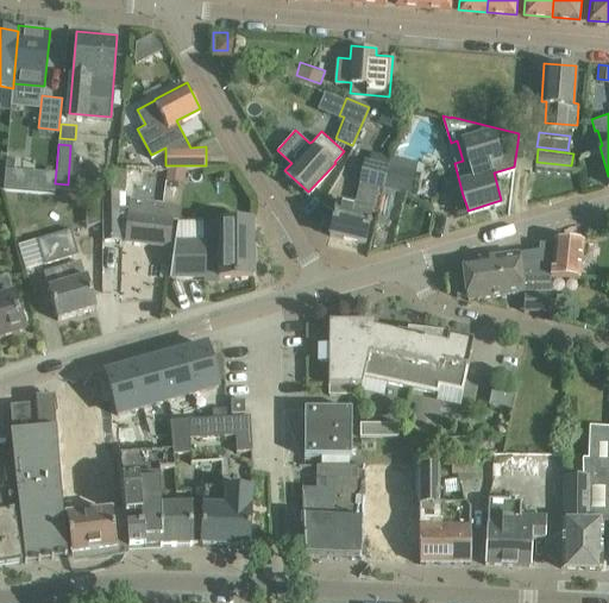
[(338,199),(330,232),(365,240),(372,208),(377,209),(383,182),(388,165),(391,155),(372,150),(370,158),(365,157),(359,181),(363,181),(357,203),(338,199)]
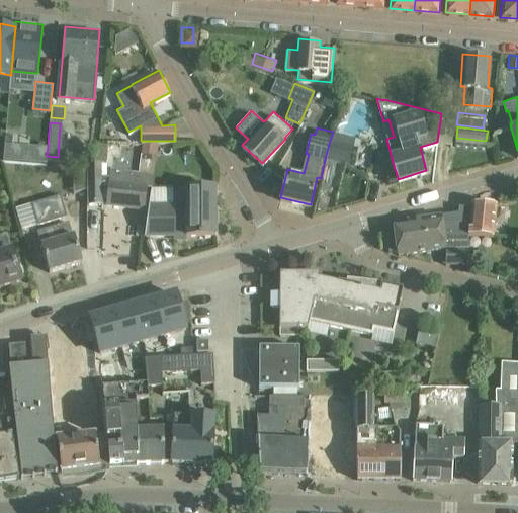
[(348,160),(352,144),(354,134),(334,130),(333,132),(330,141),(326,155),(348,160)]
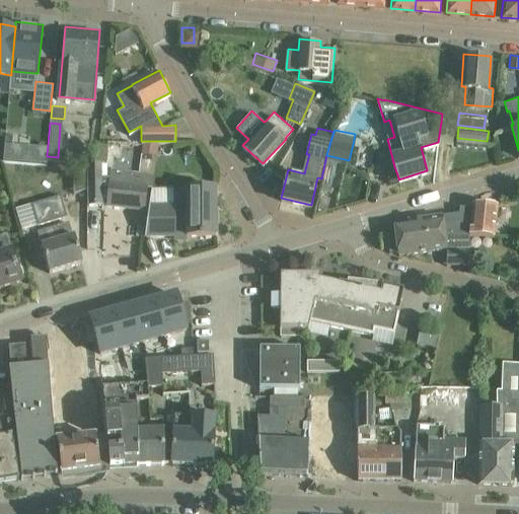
[(87,159),(87,202),(107,202),(144,206),(147,185),(152,186),(153,173),(113,168),(112,174),(106,174),(106,160),(108,142),(98,141),(96,159),(87,159)]
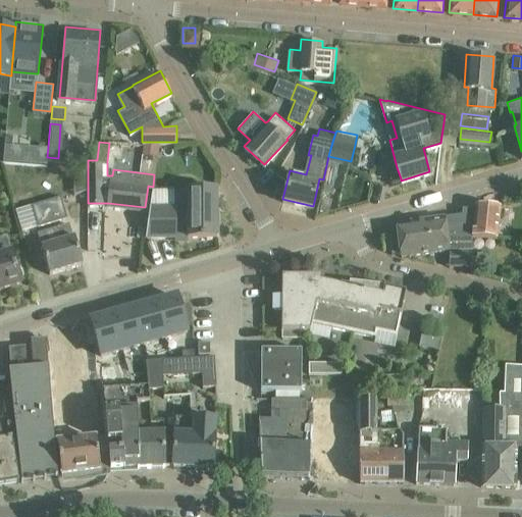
[(48,146),(37,145),(36,160),(47,161),(47,157),(48,146)]
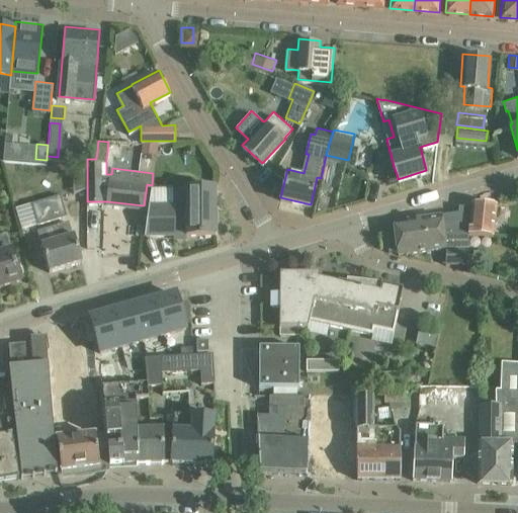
[(394,166),(384,168),(387,180),(398,177),(394,166)]
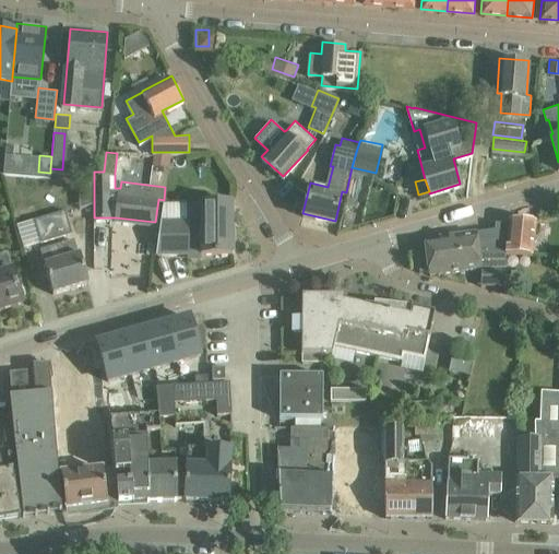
[(201,251),(233,251),(233,248),(234,248),(234,222),(233,222),(233,200),(187,200),(187,219),(161,219),(156,251),(188,251),(188,250),(201,250),(201,251)]
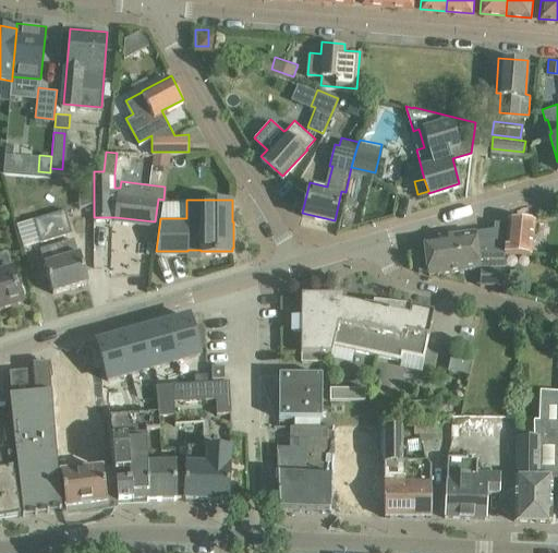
[(34,215),(40,240),(72,231),(64,206),(34,215)]
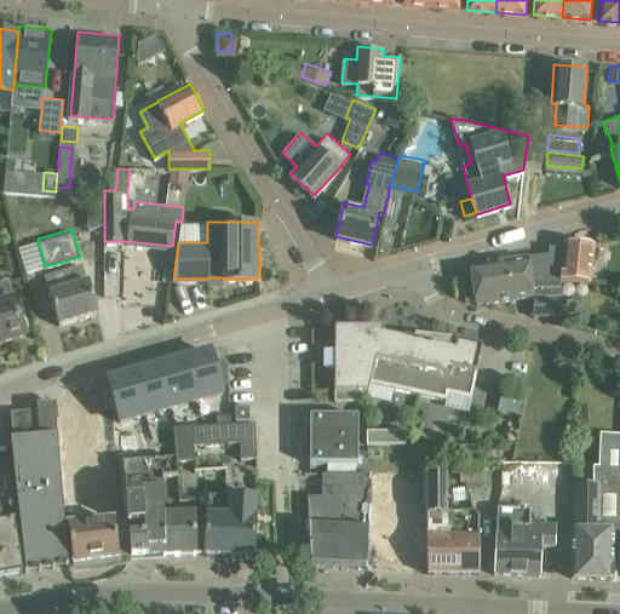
[(590,242),(590,239),(577,239),(577,241),(564,241),(563,246),(550,246),(550,252),(528,256),(530,275),(561,275),(561,277),(590,279),(593,242),(590,242)]
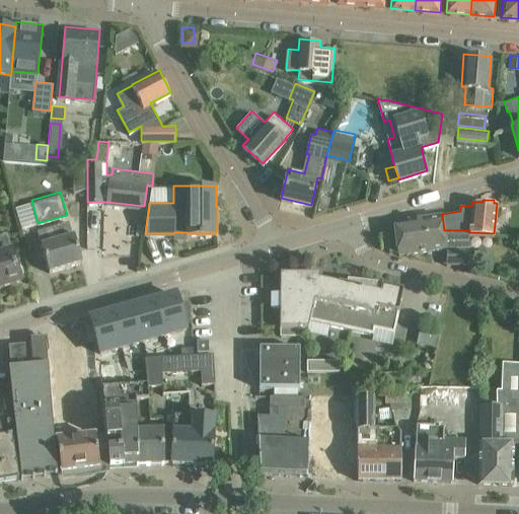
[(395,226),(386,227),(389,250),(398,249),(398,252),(446,246),(469,246),(469,232),(469,230),(444,230),(442,214),(408,218),(408,220),(395,221),(395,226)]
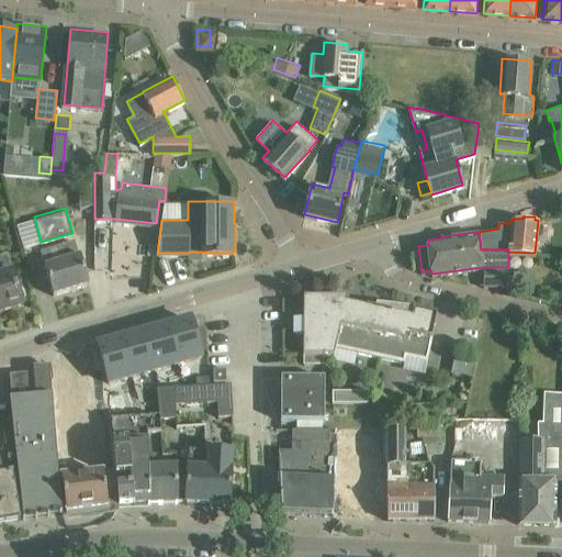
[(89,281),(82,260),(80,252),(79,252),(75,237),(40,247),(53,292),(89,281)]
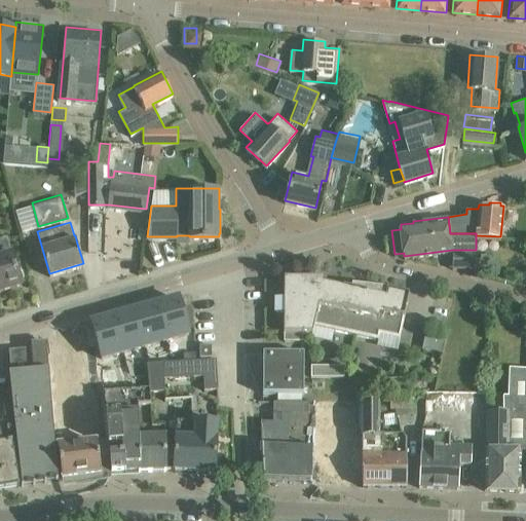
[(0,288),(21,282),(11,252),(6,236),(0,237),(0,288)]
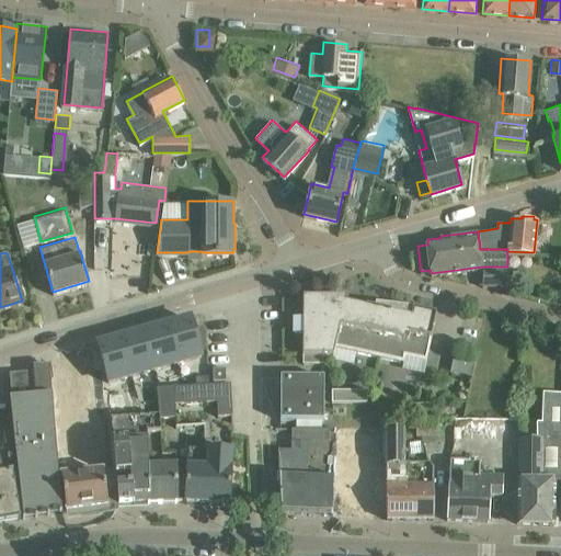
[(346,293),(338,293),(302,293),(302,352),(322,352),(333,352),(334,344),(344,298),(346,293)]
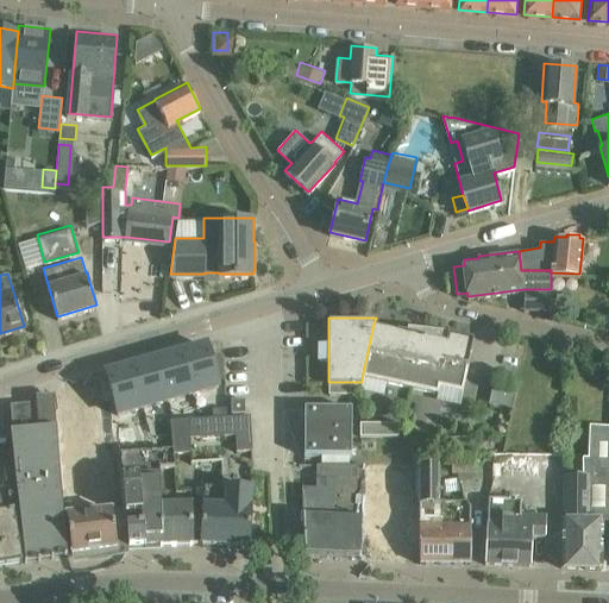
[(408,383),(419,333),(374,324),(363,374),(408,383)]
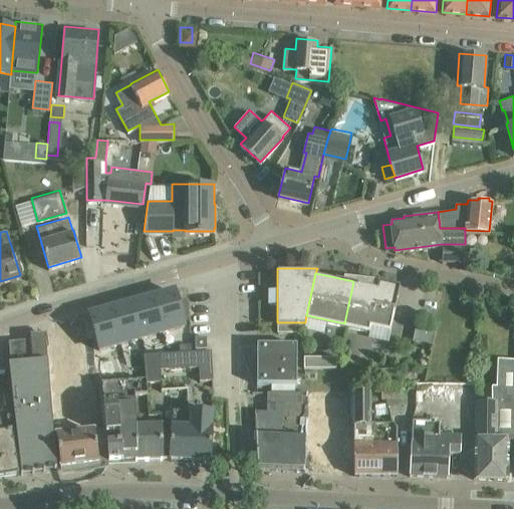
[(391,327),(396,304),(400,285),(378,280),(376,286),(353,281),(344,323),(369,329),(370,323),(391,327)]
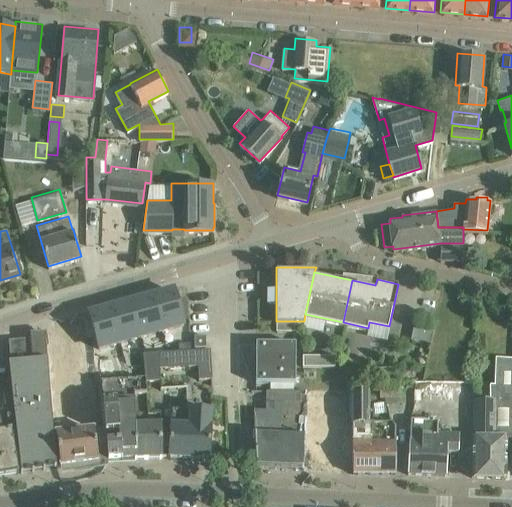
[(174,288),(152,294),(162,328),(184,322),(174,288)]
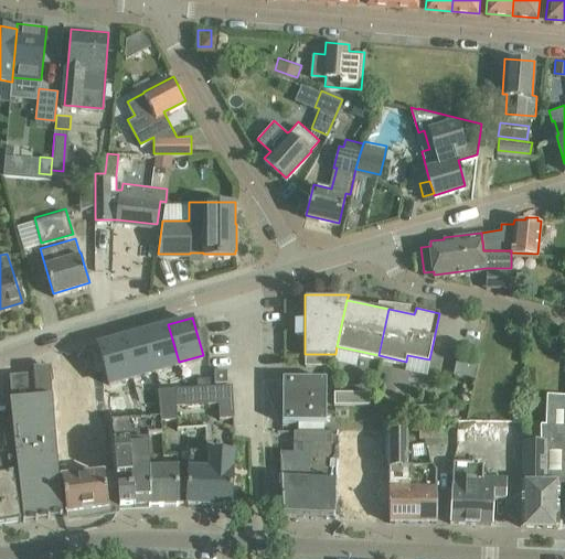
[(168,324),(145,330),(156,368),(179,362),(168,324)]
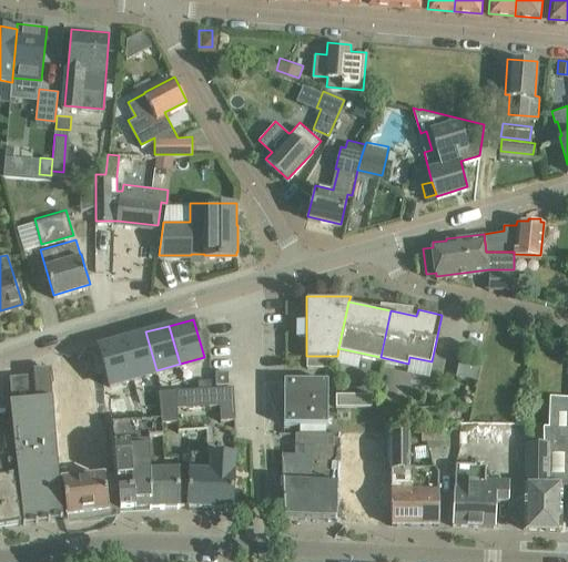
[(145,331),(122,338),(133,377),(156,370),(145,331)]
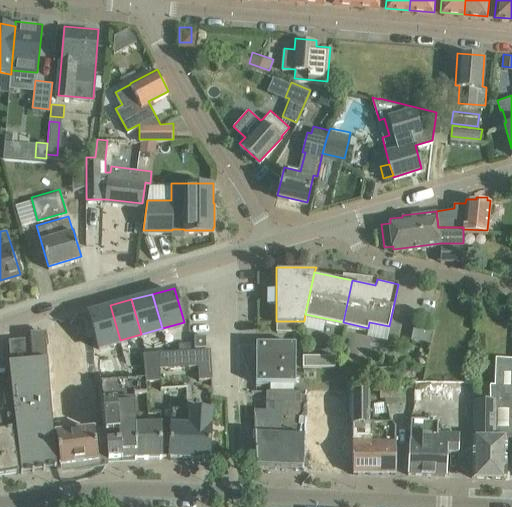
[(110,305),(89,311),(98,346),(120,340),(110,305)]
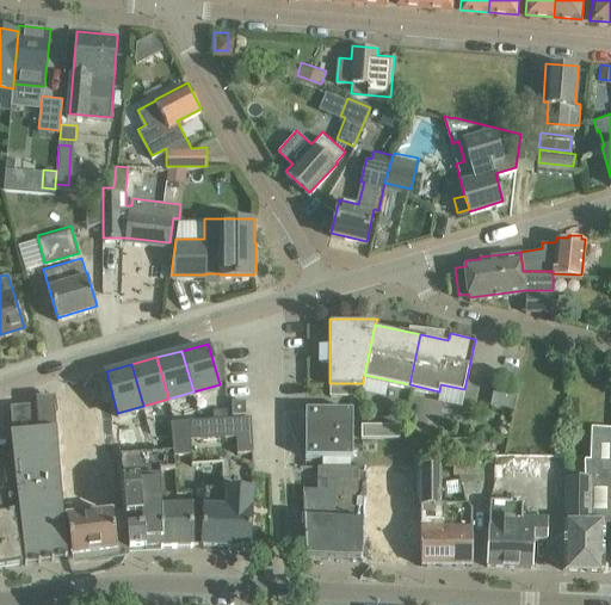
[(62,408),(106,395),(103,372),(59,386),(62,408)]
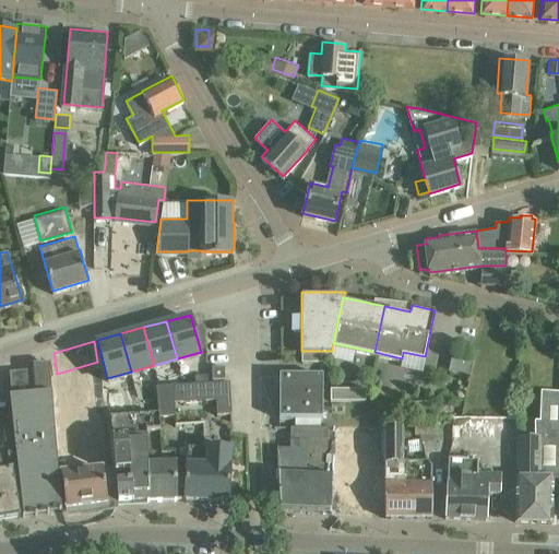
[(321,360),(321,351),(301,351),(301,360),(321,360)]
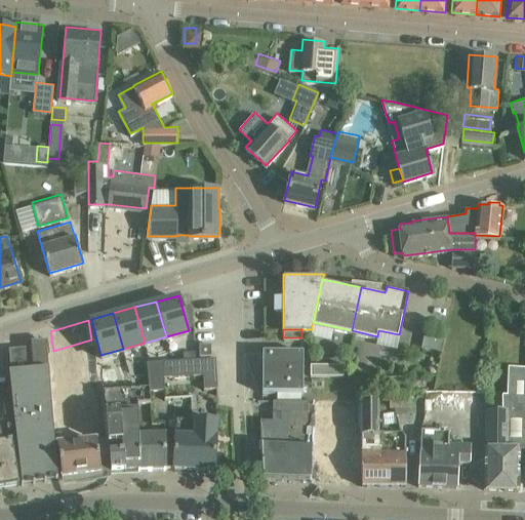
[(421,346),(442,350),(444,336),(423,332),(421,346)]
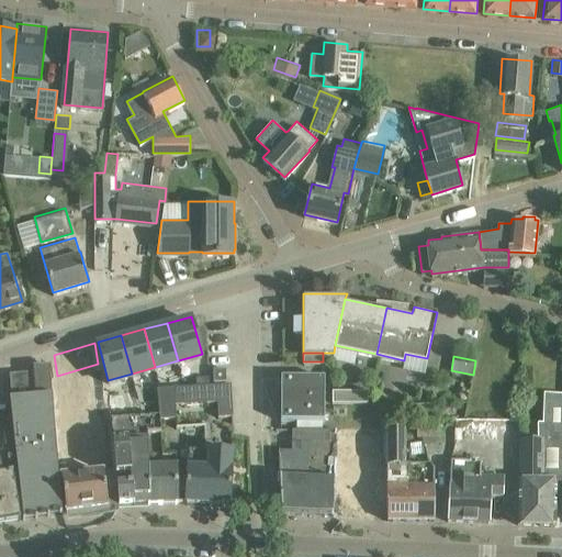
[(31,393),(10,396),(23,516),(25,516),(25,514),(35,513),(35,514),(37,514),(37,512),(47,511),(47,512),(49,512),(49,510),(59,509),(59,510),(62,510),(49,361),(29,364),(31,393)]
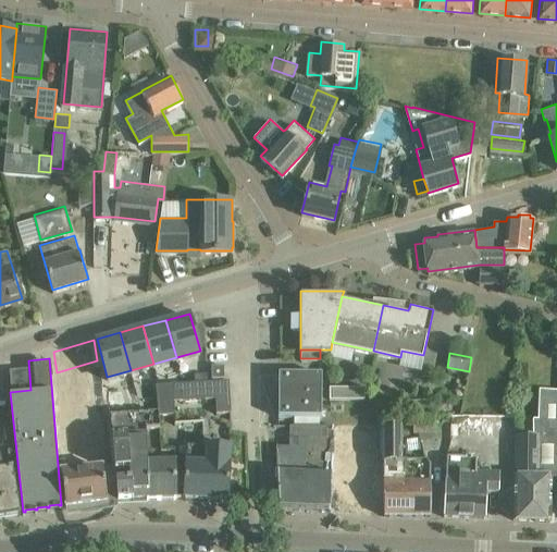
[(65,504),(119,498),(112,433),(112,425),(111,416),(110,408),(108,385),(100,387),(97,360),(57,372),(61,403),(58,404),(64,457),(60,458),(65,504)]
